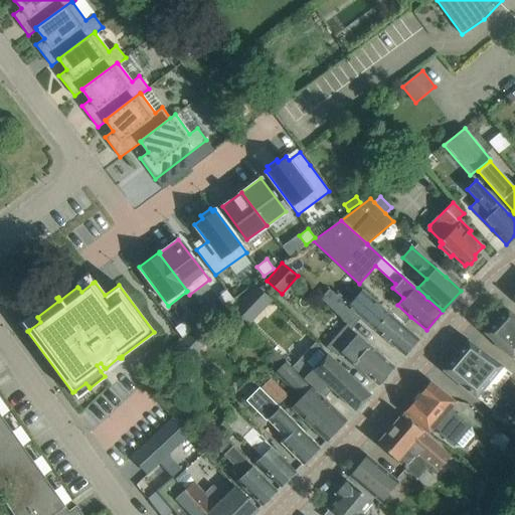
[(254,285),(231,310),(248,326),(273,302),(254,285)]
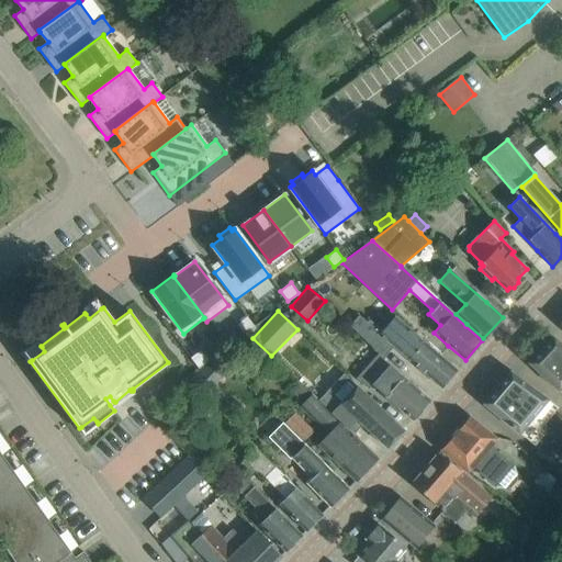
[(246,316),(236,324),(244,334),(255,326),(246,316)]
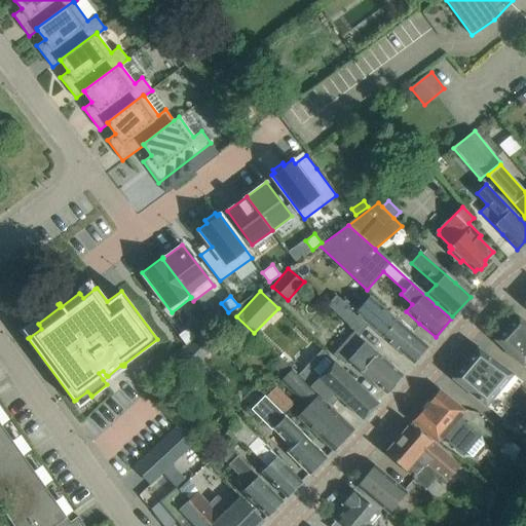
[(329,307),(354,329),(363,318),(359,314),(337,297),(329,307)]
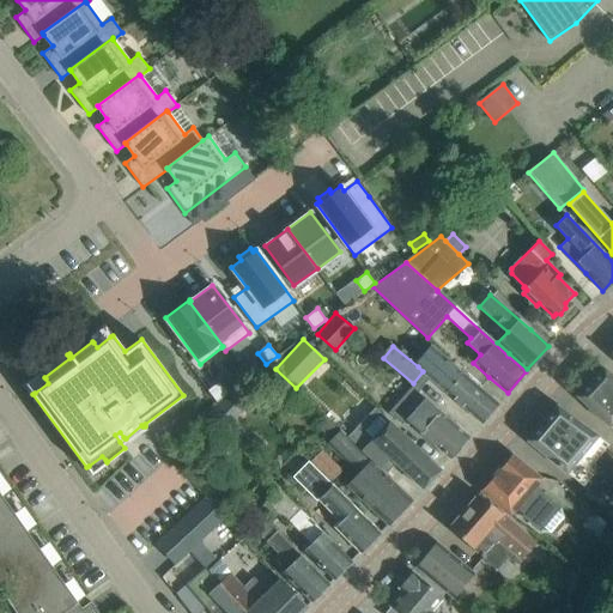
[(481,423),(498,404),(434,347),(418,366),(423,371),(413,383),(424,394),(425,393),(422,389),(430,378),(481,423)]
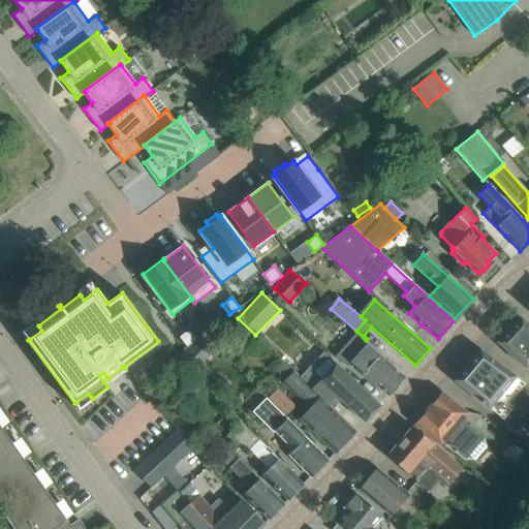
[(528,324),(521,317),(498,341),(528,370),(528,324)]
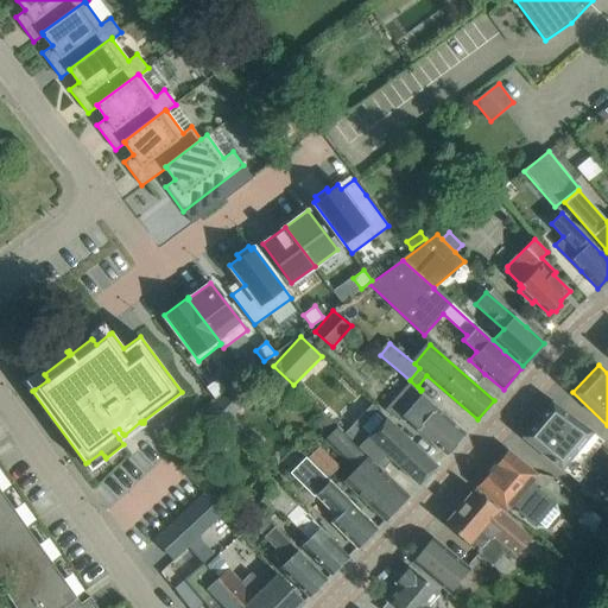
[(217,378),(206,387),(215,398),(226,390),(217,378)]
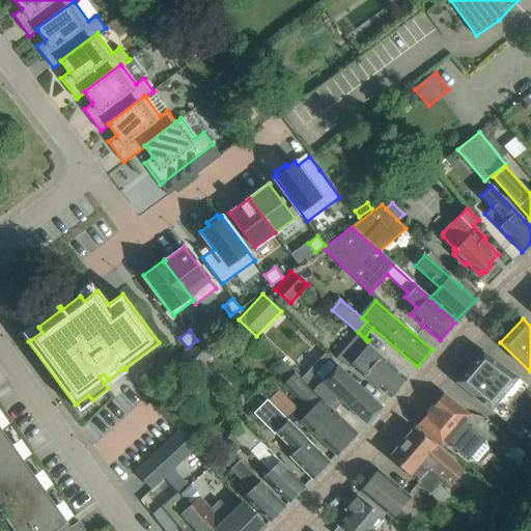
[(407,379),(391,364),(358,334),(348,345),(359,355),(352,362),(386,394),(390,397),(407,379)]
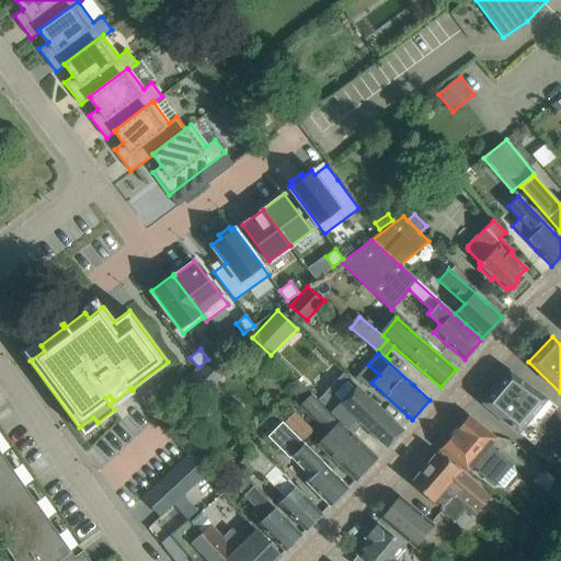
[(523,437),(551,402),(510,371),(482,403),(523,437)]
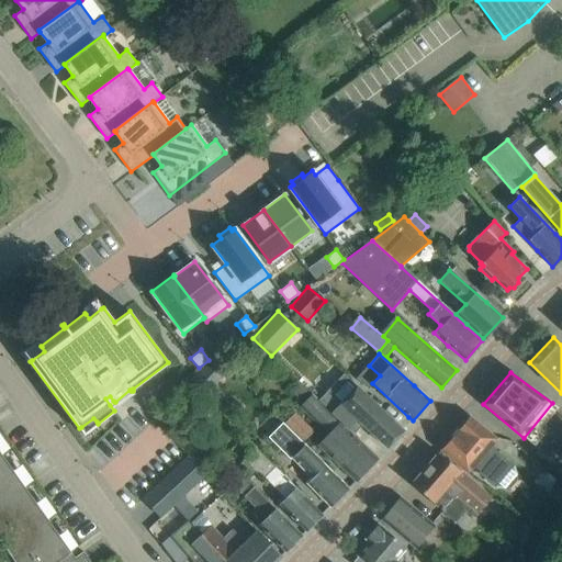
[(352,434),(361,424),(386,448),(404,430),(366,394),(344,373),(317,400),(352,434)]
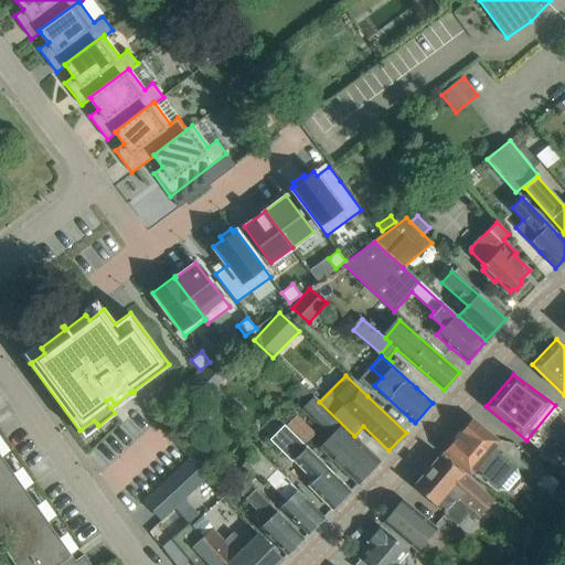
[(187,382),(172,392),(181,404),(195,394),(187,382)]
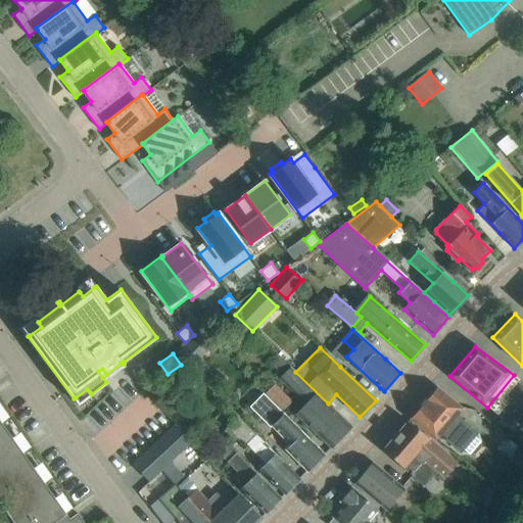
[(278,355),(270,364),(278,372),(286,364),(281,359),(278,355)]
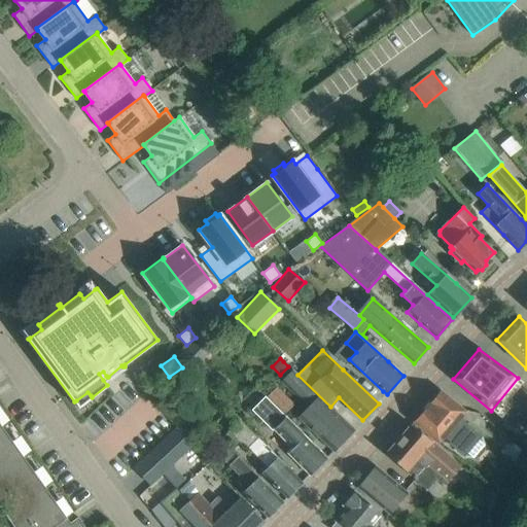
[(339,415),(330,407),(297,375),(292,370),(280,382),(307,408),(297,418),(332,451),(354,429),(339,415)]
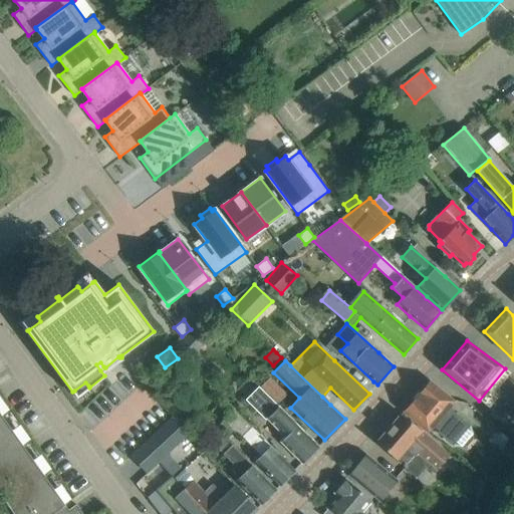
[(448,408),(454,401),(445,393),(429,379),(416,397),(460,434),(470,423),(453,409),(452,411),(448,408)]
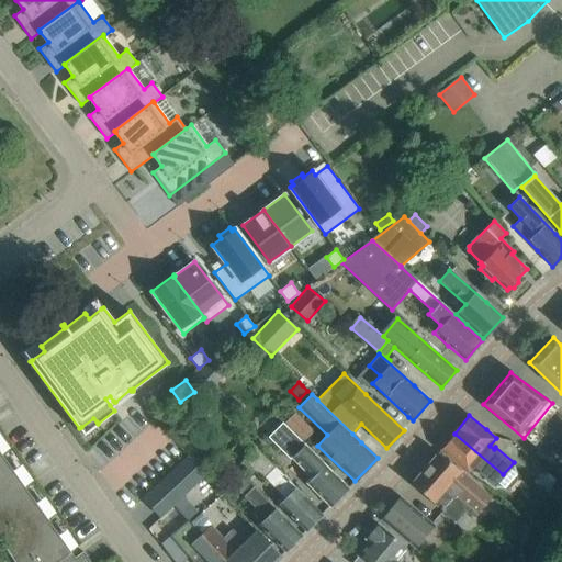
[(348,487),(333,472),(282,424),(270,438),(312,478),(306,483),(329,506),(348,487)]
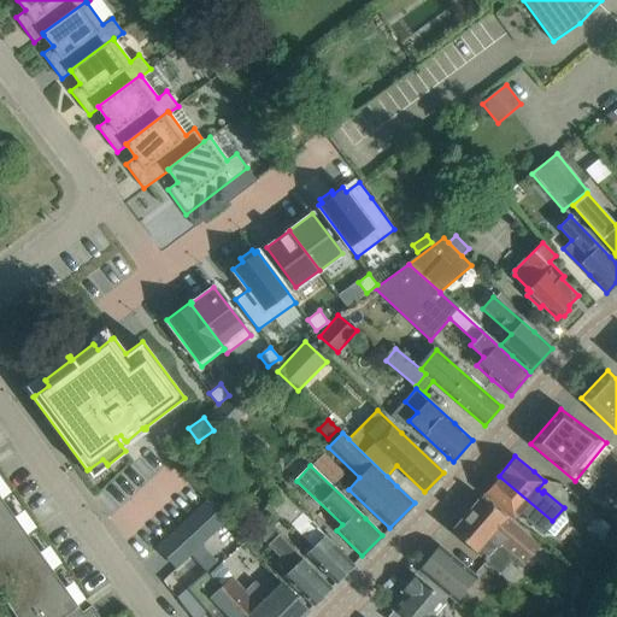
[(552,521),(499,476),(483,494),(501,509),(512,518),(519,511),(524,515),(523,517),(541,533),(552,521)]
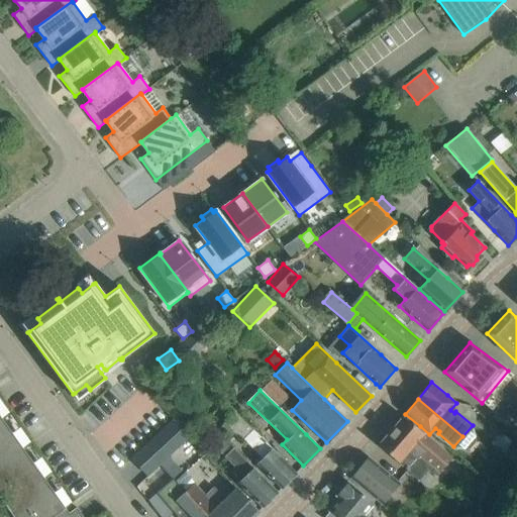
[(297,473),(233,411),(220,424),(238,442),(242,438),(263,458),(256,464),(281,489),(297,473)]
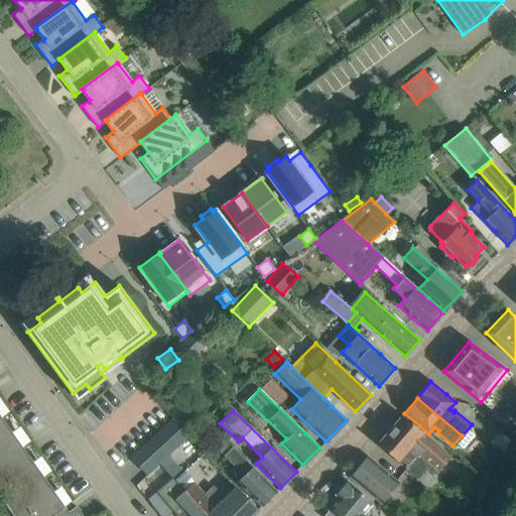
[(23,447),(26,445),(24,442),(21,444),(2,418),(5,415),(3,412),(0,414),(0,509),(4,515),(61,515),(69,512),(65,507),(69,504),(67,501),(62,504),(43,478),(47,475),(45,472),(41,475),(23,447)]
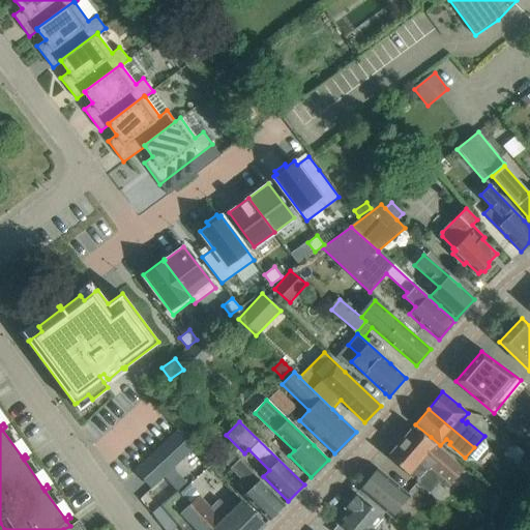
[(463,469),(429,440),(413,427),(387,457),(429,492),(438,480),(446,488),(463,469)]
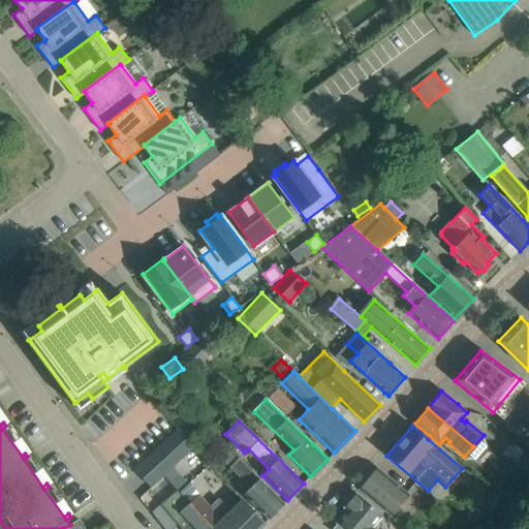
[(177,429),(134,468),(152,487),(194,447),(177,429)]
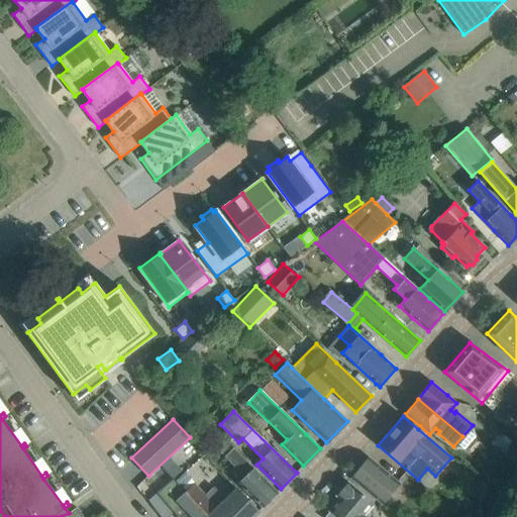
[(277,493),(232,448),(234,446),(226,438),(215,449),(243,478),(237,484),(247,494),(262,508),(277,493)]
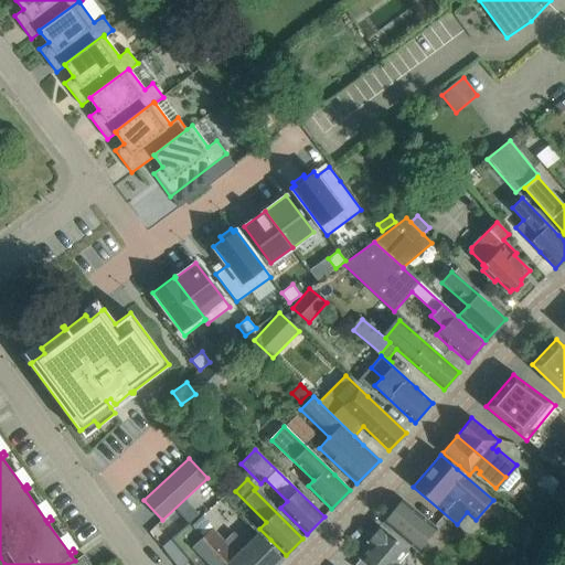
[(564,488),(562,486),(553,498),(564,507),(564,488)]
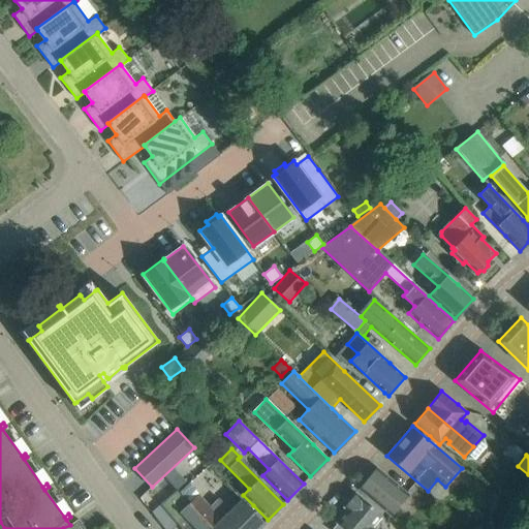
[(409,493),(393,480),(377,467),(359,490),(390,516),(409,493)]
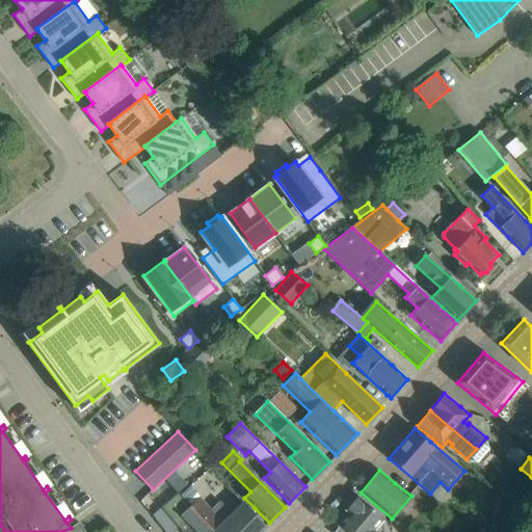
[(215,531),(193,509),(190,506),(178,493),(161,507),(182,531),(215,531)]
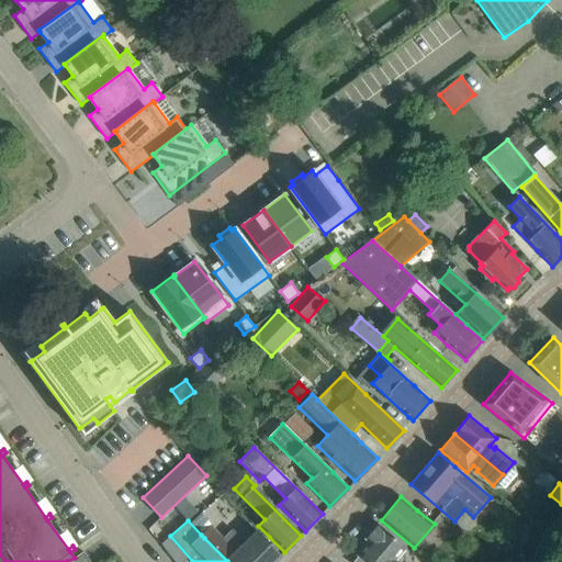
[(394,561),(406,548),(378,523),(364,539),(368,541),(357,554),(364,561),(394,561)]
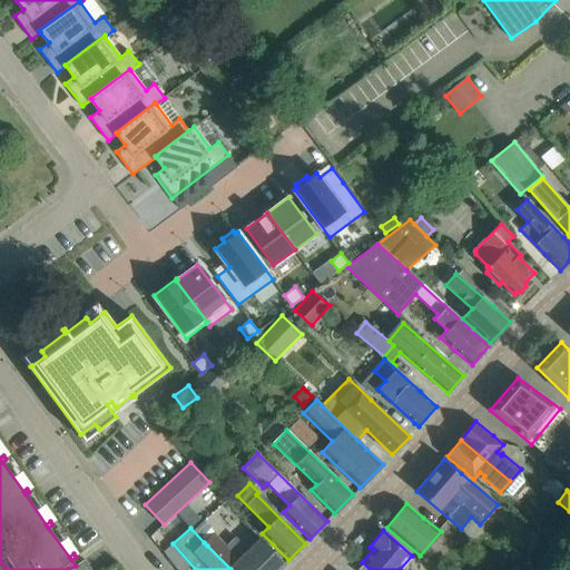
[(278,569),(283,566),(285,563),(262,538),(246,552),(239,559),(215,532),(204,542),(207,546),(231,569),(278,569)]
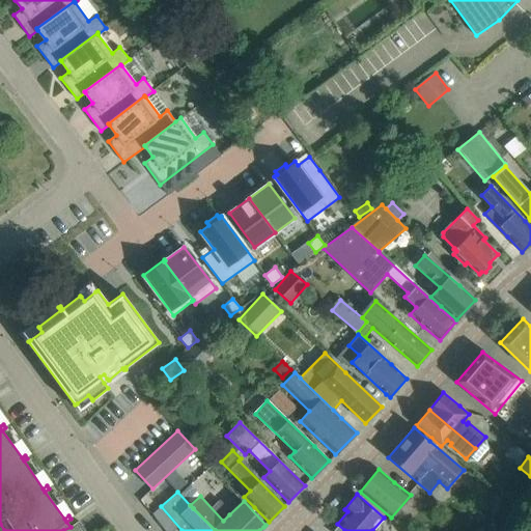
[(494,520),(484,530),(506,530),(507,530),(494,520)]
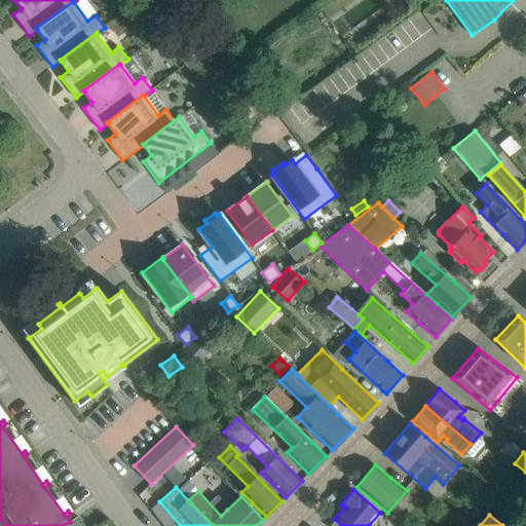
[(84,525),(78,516),(70,522),(63,525),(84,525)]
